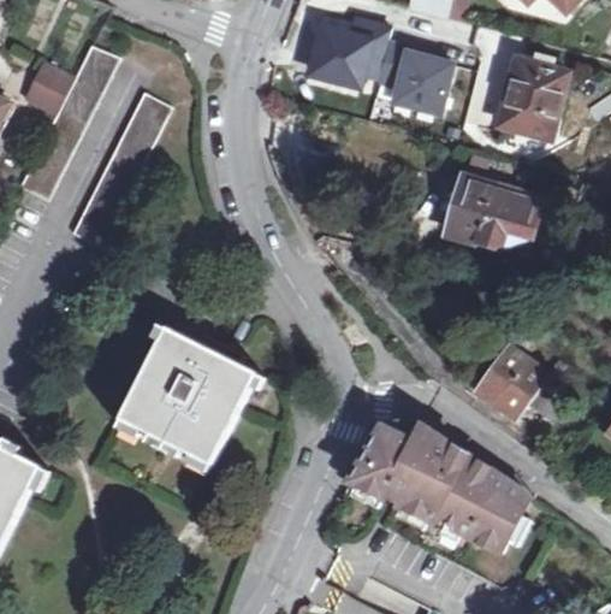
[(410,0),(408,9),(443,18),(448,0),(410,0)]
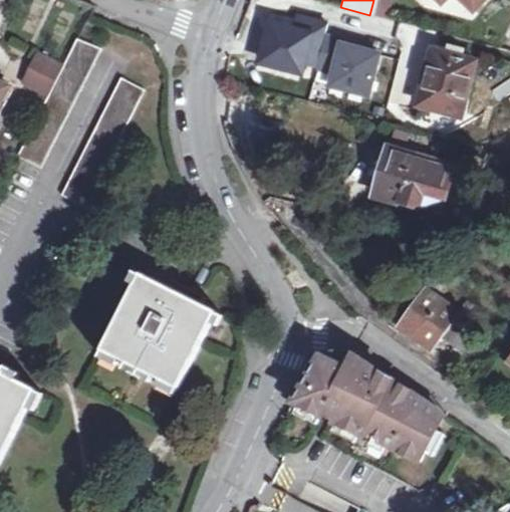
[(370,15),(385,19),(390,0),(373,0),(369,15),(370,15)]
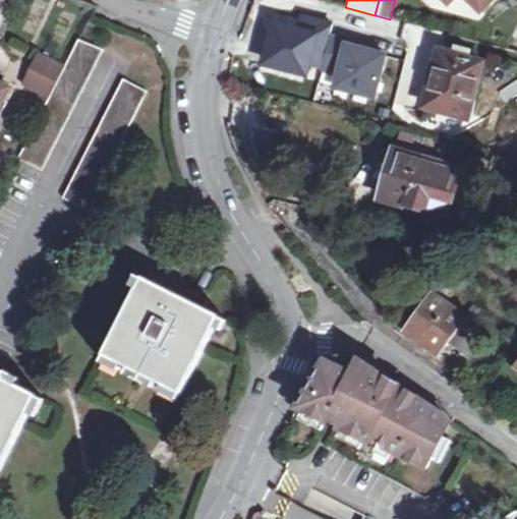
[(442,0),(444,2),(446,0),(465,0),(476,10),(485,0),(442,0)]
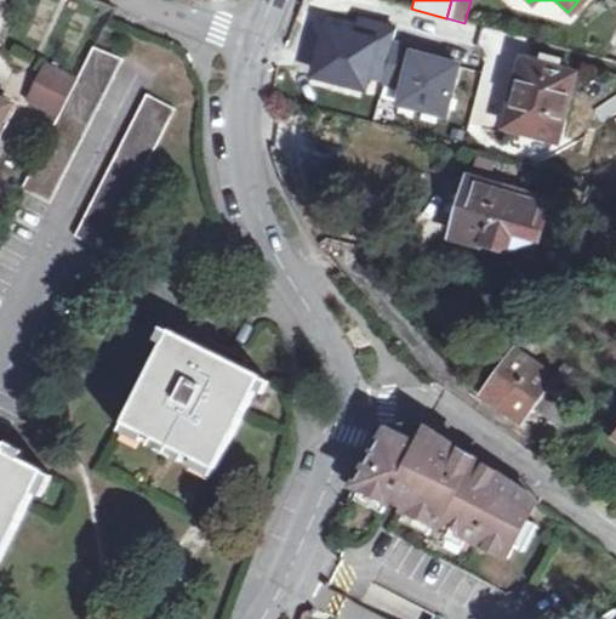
[(359,39),(325,30),(314,74),(360,86),(363,75),(380,79),(389,44),(393,29),(363,22),(359,39)]
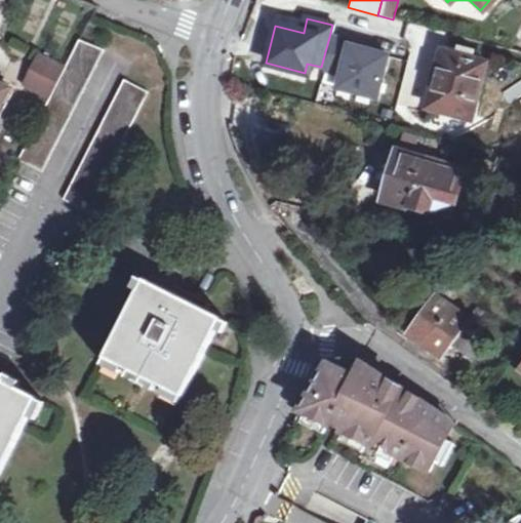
[(347,41),(329,37),(321,67),(320,69),(338,73),(352,77),(348,91),(373,97),(385,55),(346,45),(347,41)]
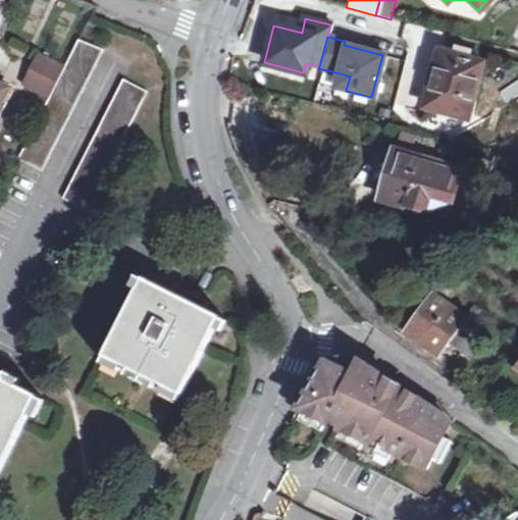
[(47,96),(16,157),(40,169),(100,51),(76,39),(62,67),(47,96)]
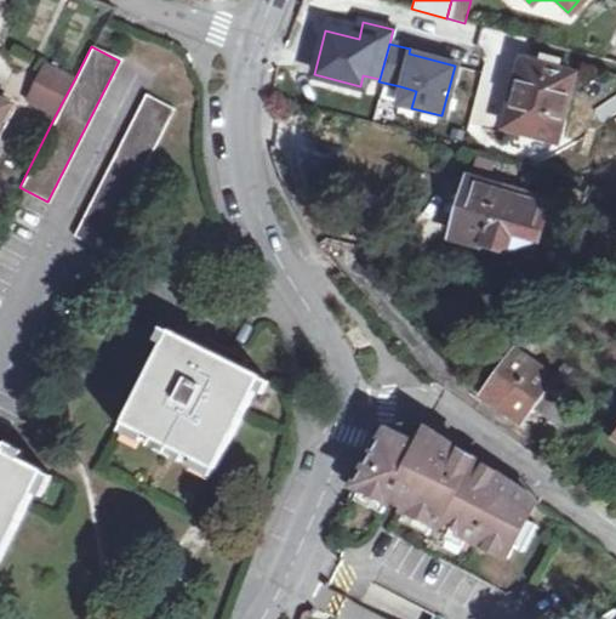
[(535,64),(553,69),(555,61),(537,56),(535,64)]
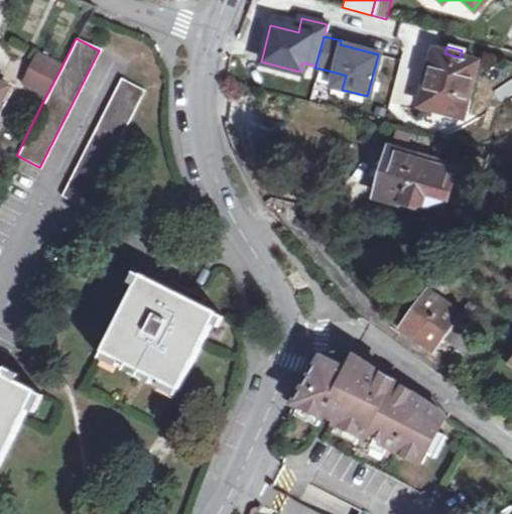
[(431,50),(417,105),(459,117),(473,61),(460,57),(444,53),(431,50)]
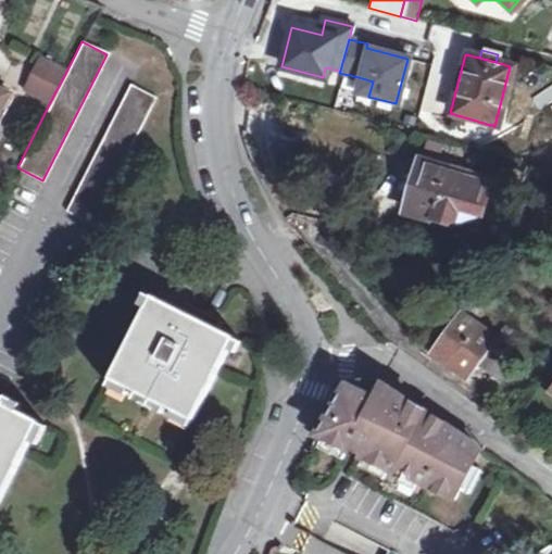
[(24,89),(50,102),(66,72),(40,58),(24,89)]
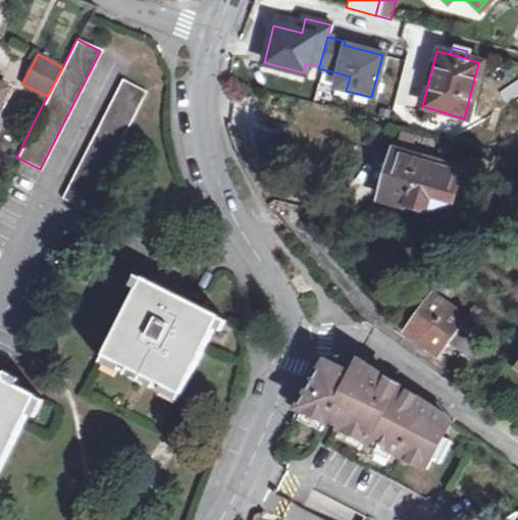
[(350,76),(337,72),(332,87),(346,91),(350,76)]
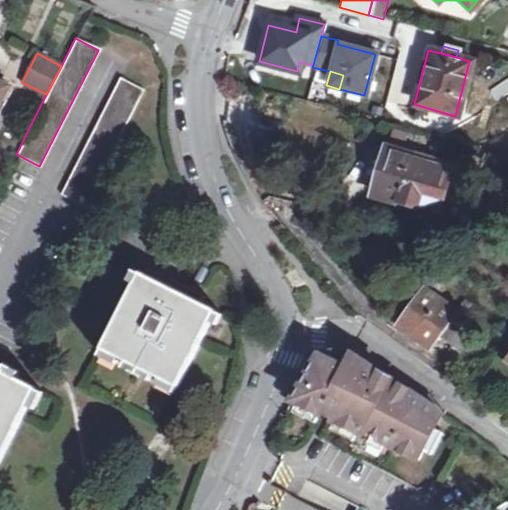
[(119,77),(60,193),(83,205),(142,88),(119,77)]
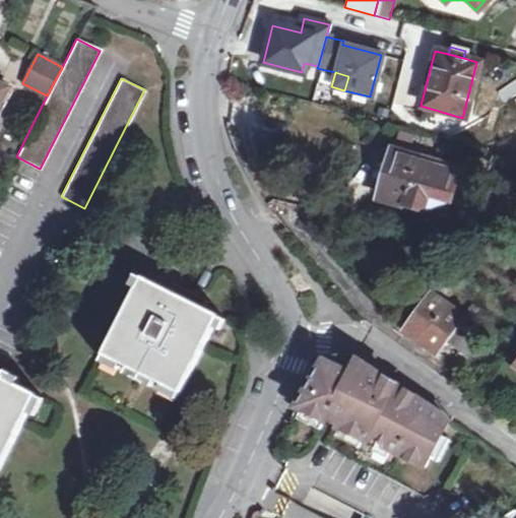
[(449,169),(393,152),(380,197),(441,215),(447,196),(442,194),(449,169)]
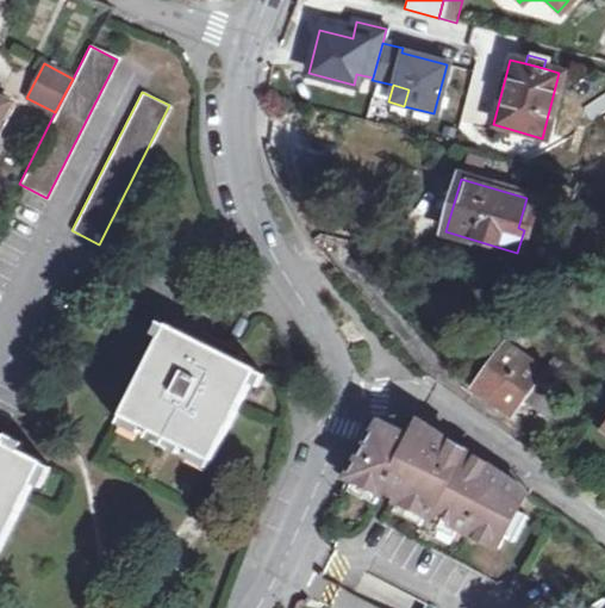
[(167,324),(123,413),(209,458),(253,368),(204,342),(167,324)]
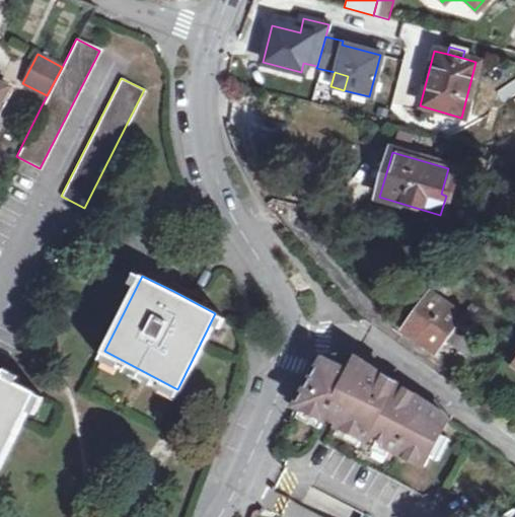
[(429,293),(402,331),(433,353),(442,341),(469,360),(484,341),(472,333),(468,329),(469,328),(456,319),(460,314),(429,293)]
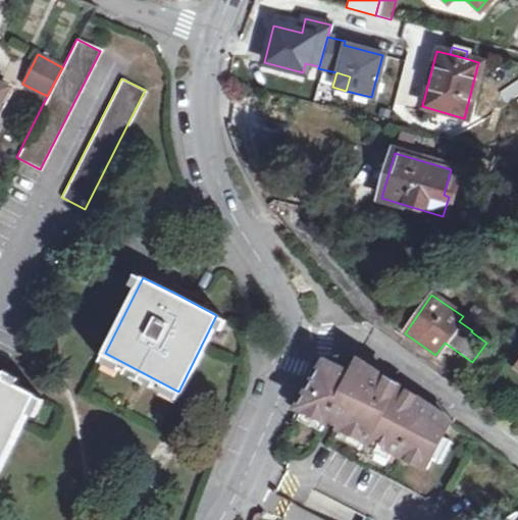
[(471,331),(475,334),(483,323),(474,317),(469,325),(473,328),(472,330),(471,331)]
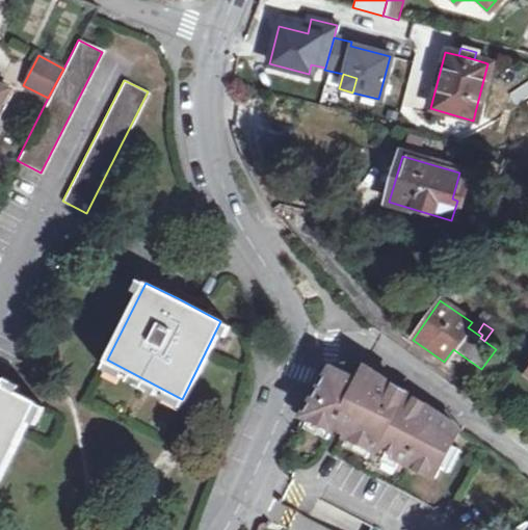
[(182,399),(107,360),(103,368),(179,406),(182,399)]
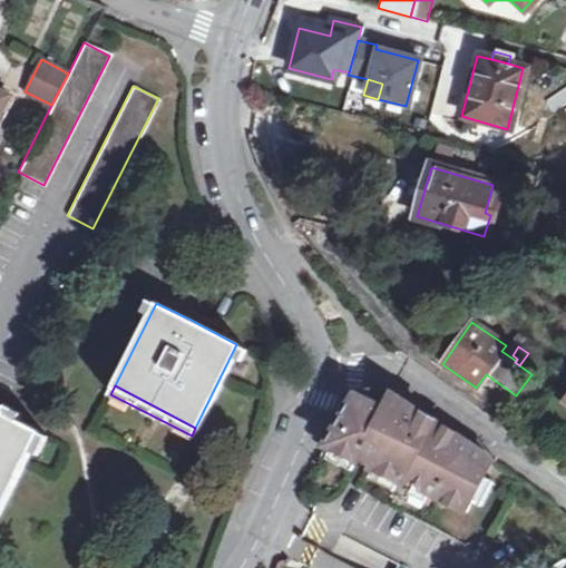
[(348,402),(323,444),(401,481),(402,478),(465,510),(490,459),(394,398),(388,393),(367,390),(348,402)]
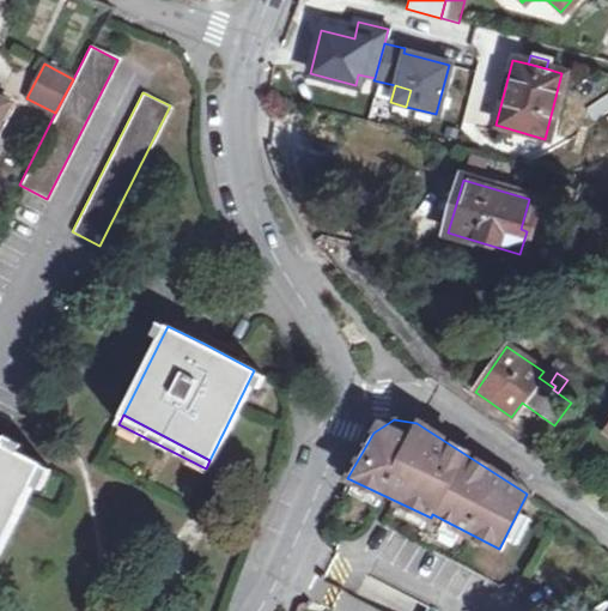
[(0,545),(40,464),(0,443),(0,545)]
